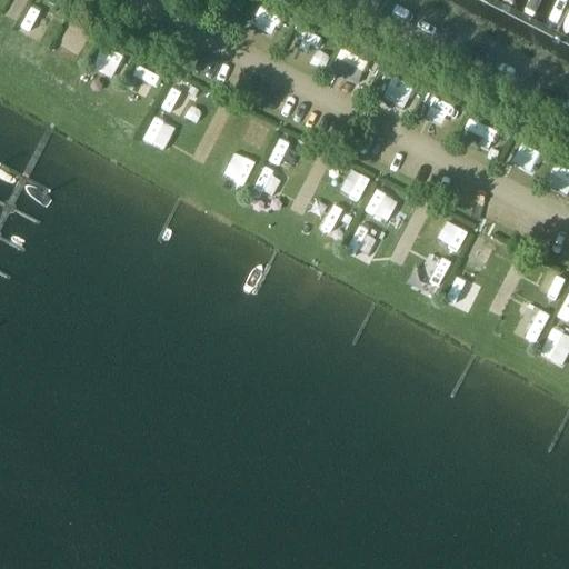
[(55,45),(72,57),(86,37),(68,25),(55,45)]
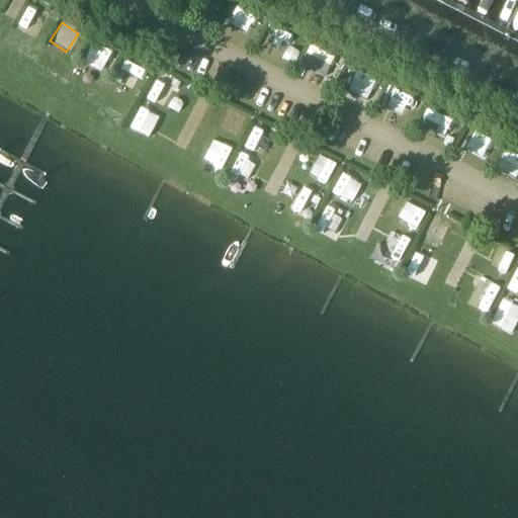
[(310,45),(300,64),(324,74),(333,55),(310,45)]
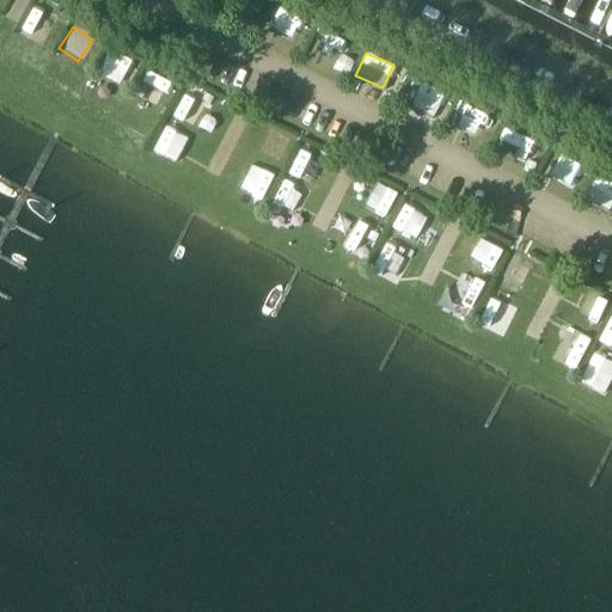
[(420,81),(408,108),(438,122),(451,96),(420,81)]
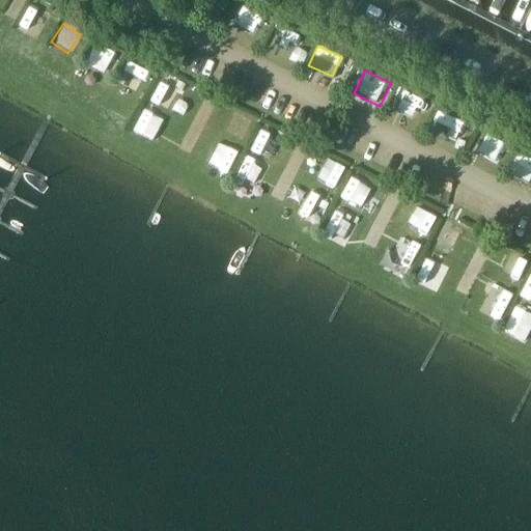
[(152,141),(162,119),(141,110),(132,132),(152,141)]
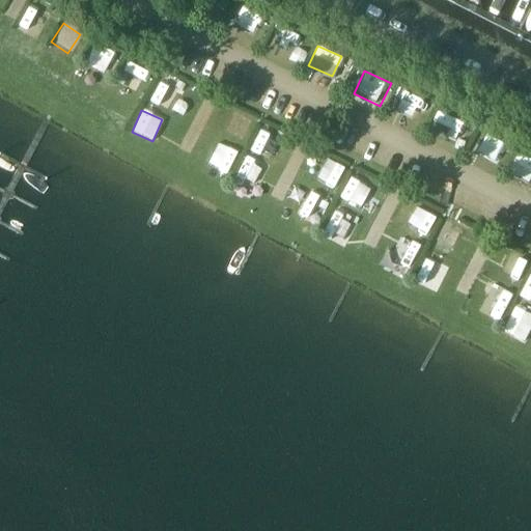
[(474,156),(497,164),(506,142),(483,133),(474,156)]
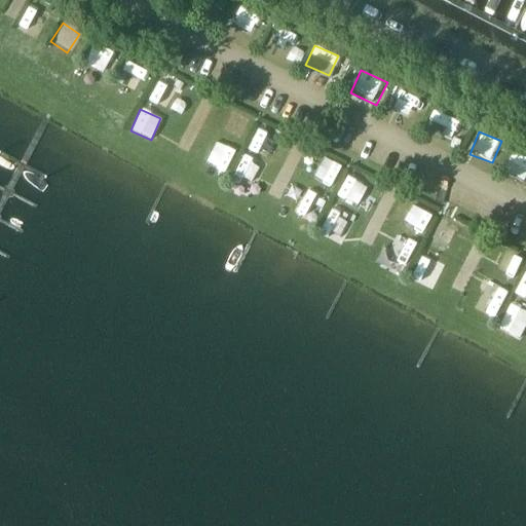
[(249,153),(268,156),(271,138),(252,134),(249,153)]
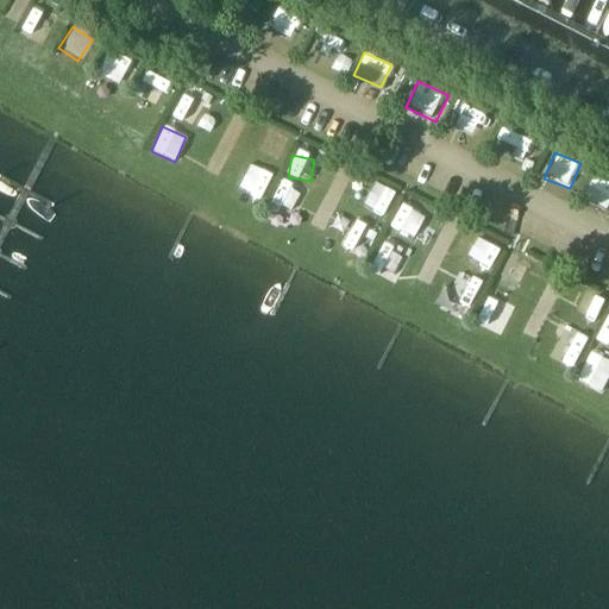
[(238,186),(262,196),(272,174),(249,163),(238,186)]
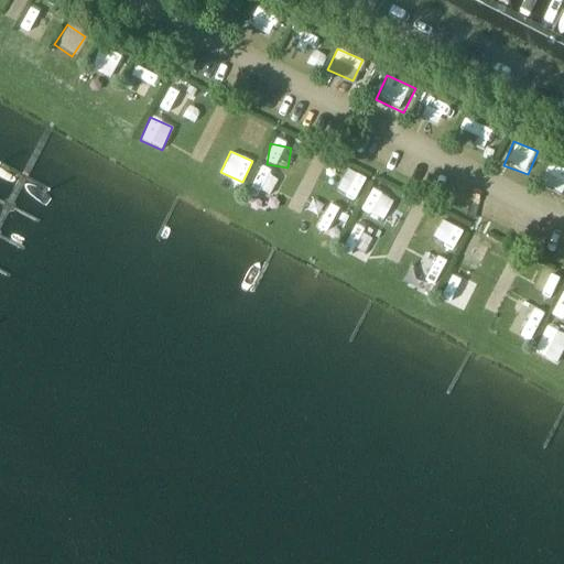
[(333,192),(356,202),(367,179),(344,167),(333,192)]
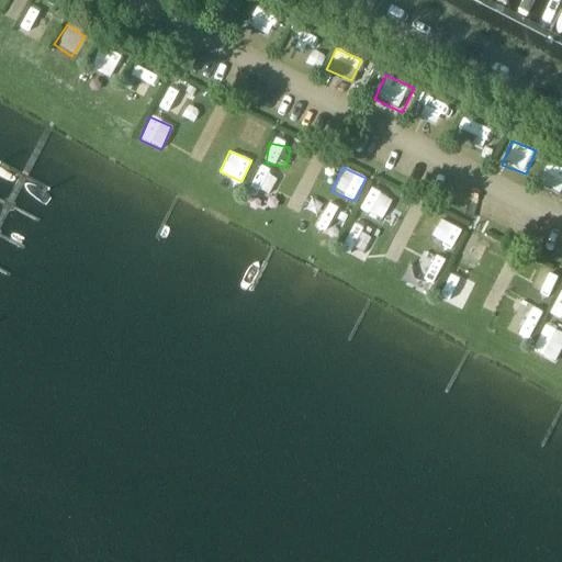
[(269,206),(280,181),(258,171),(246,195),(269,206)]
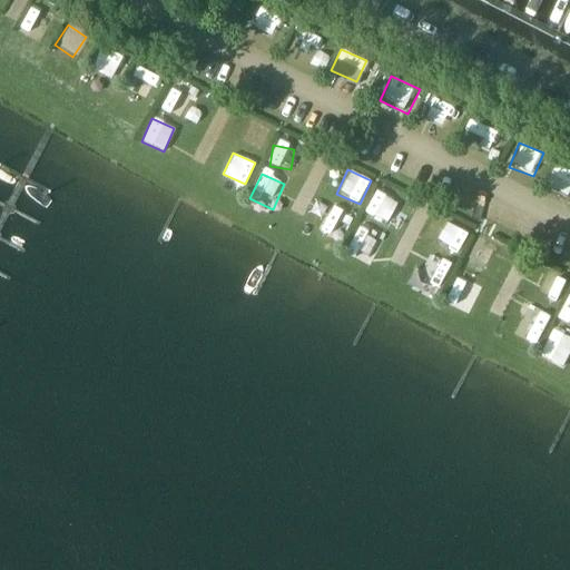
[(375,192),(366,210),(385,219),(394,202),(375,192)]
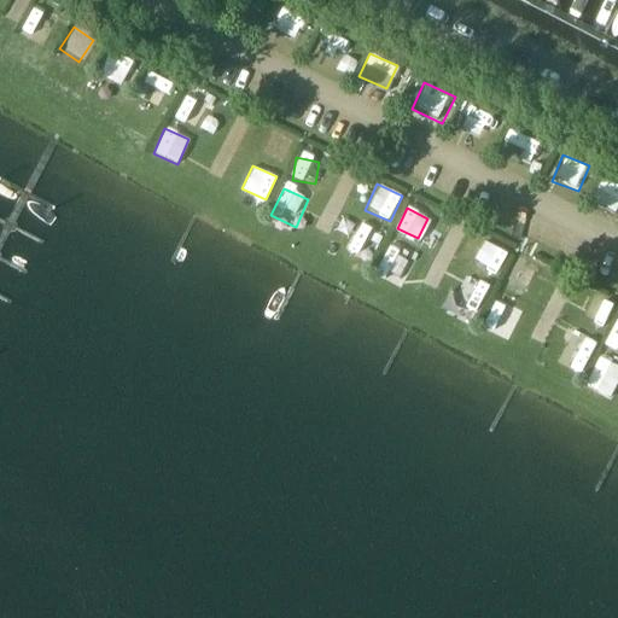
[(496,277),(511,251),(490,239),(476,264),(496,277)]
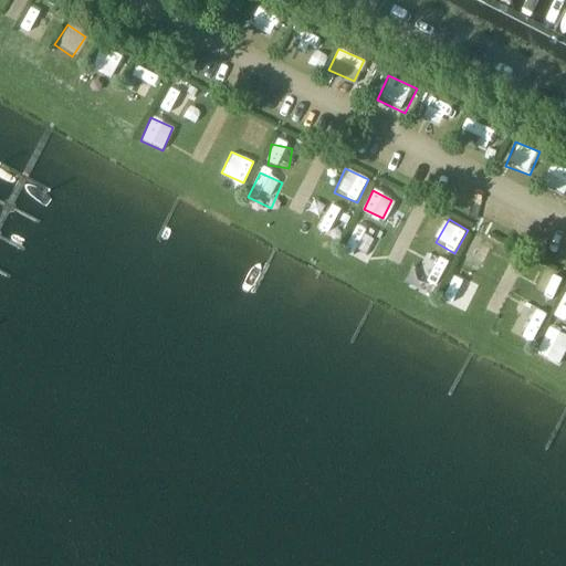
[(357,224),(343,250),(364,261),(377,236),(357,224)]
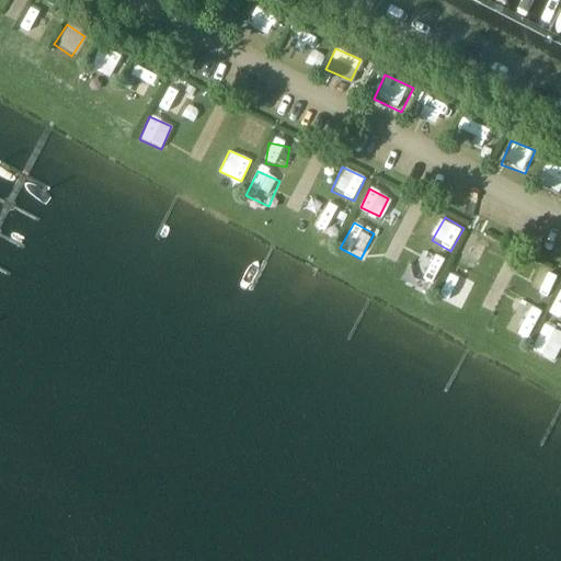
[(422,252),(409,281),(431,289),(444,261),(422,252)]
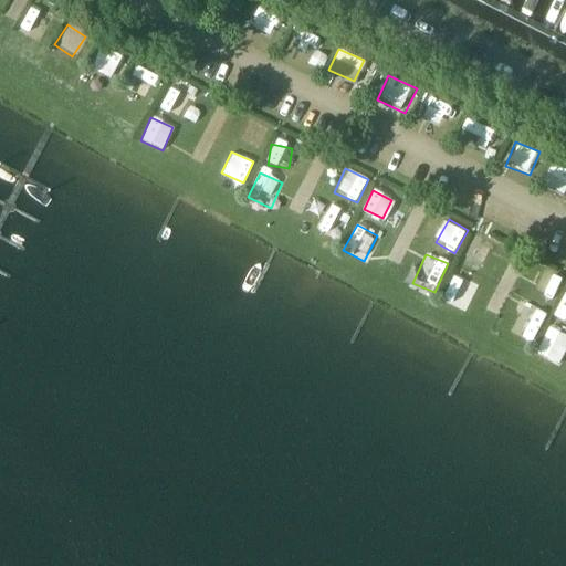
[(552,303),(565,278),(555,272),(542,297),(552,303)]
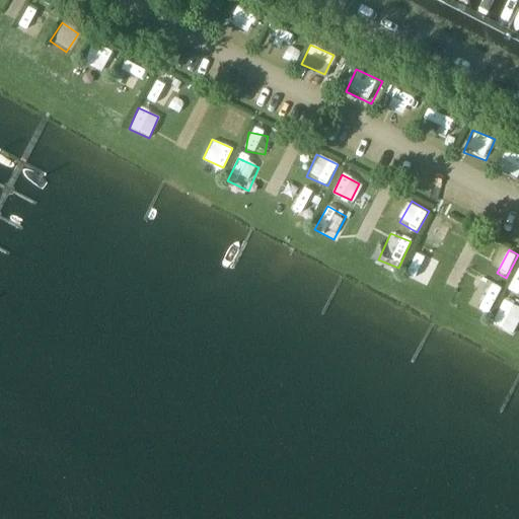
[(404,277),(424,286),(433,267),(414,257),(404,277)]
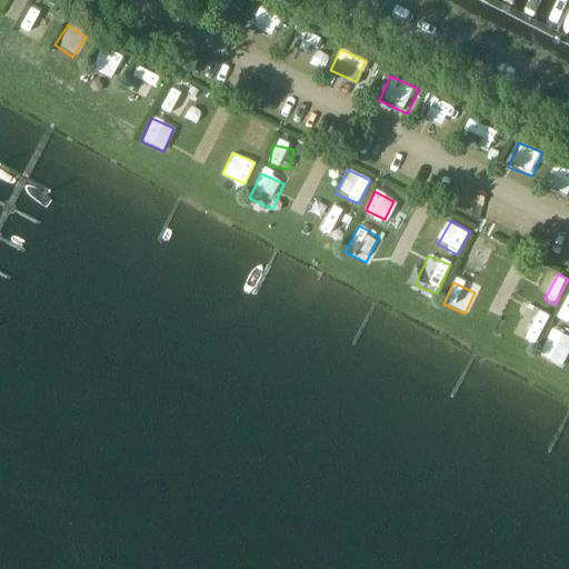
[(568,321),(568,292),(559,318),(568,321)]
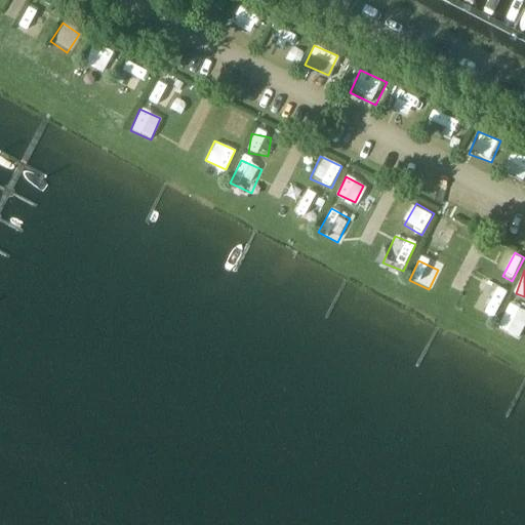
[(500,327),(522,334),(524,324),(524,308),(508,303),(500,327)]
